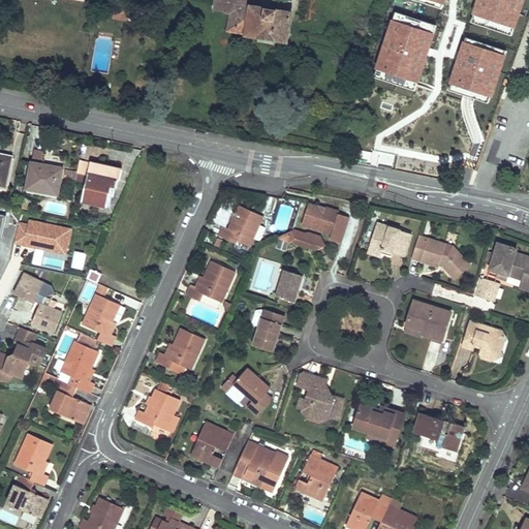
[(286,40),(288,27),(291,13),(277,10),(277,9),(266,7),(266,9),(251,7),(244,6),(245,0),(215,0),(214,9),(230,12),(228,31),(257,35),(257,37),(276,40),(276,38),(286,40)]
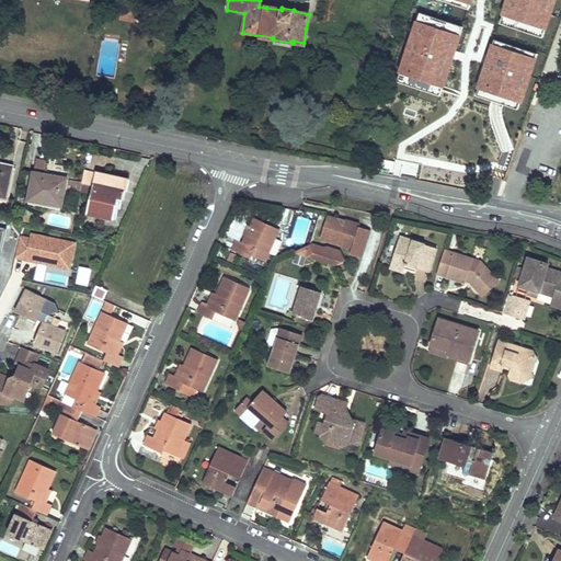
[(470,57),(470,58),(471,58),(472,59),(474,59),(476,60),(477,60),(470,77),(516,94),(528,60),(508,53),(506,59),(485,52),(485,50),(487,49),(487,48),(487,47),(487,46),(489,38),(480,34),(483,23),(439,8),(430,32),(465,46),(465,47),(465,49),(466,50),(466,53),(467,54),(467,55),(468,56),(470,57)]
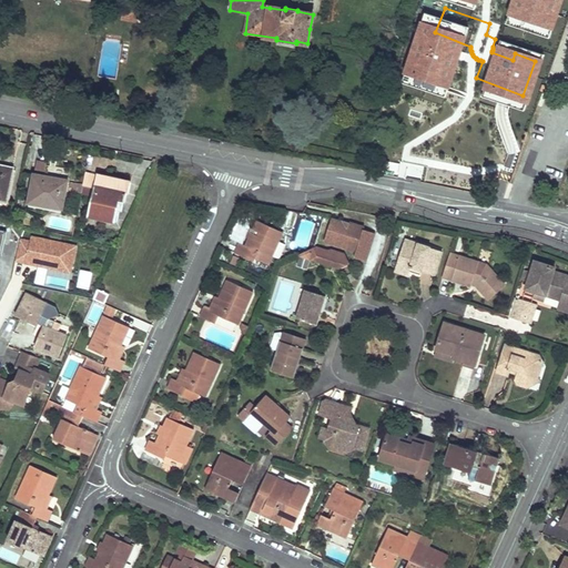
[(138,22),(139,17),(139,16),(140,12),(125,9),(123,20),(138,22)]
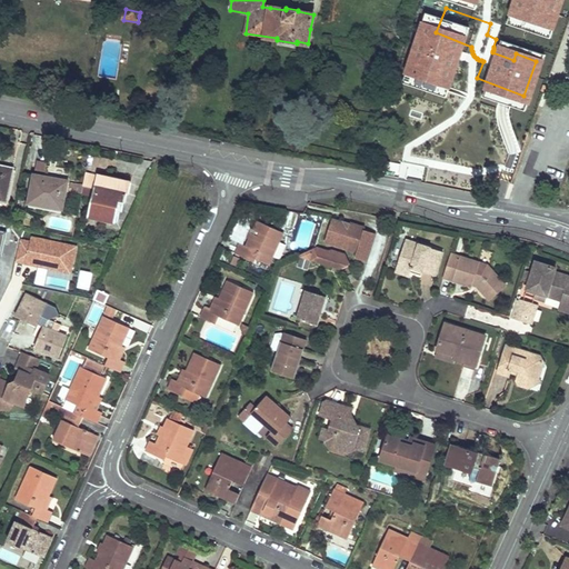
[(0,199),(5,200),(9,186),(12,170),(0,167),(0,199)]
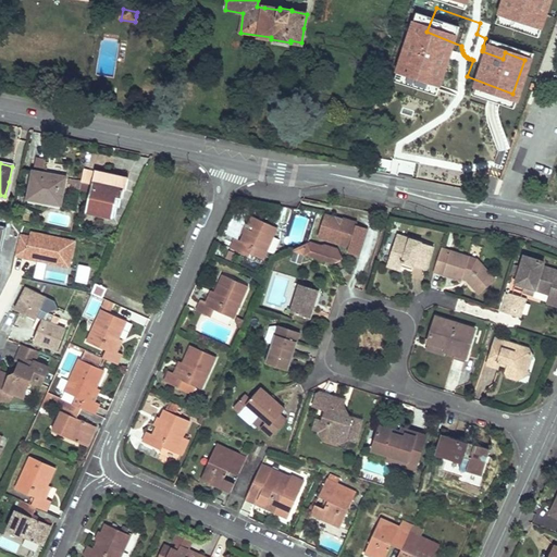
[(60,205),(62,192),(65,178),(35,172),(28,198),(60,205)]
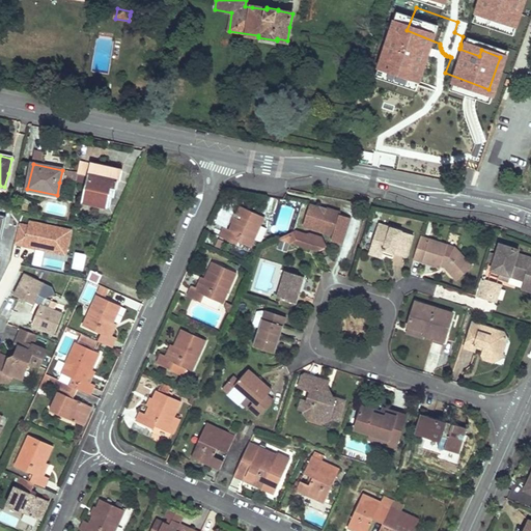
[(81,202),(107,207),(111,190),(116,190),(119,171),(89,164),(81,202)]
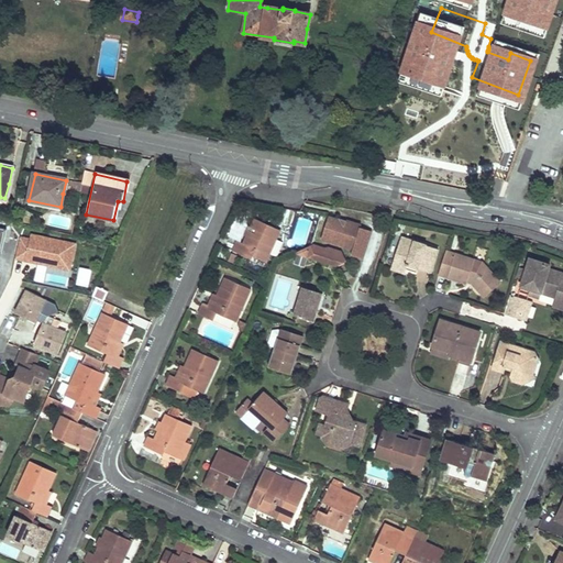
[(72,194),(79,195),(81,185),(69,183),(68,187),(73,188),(72,194)]
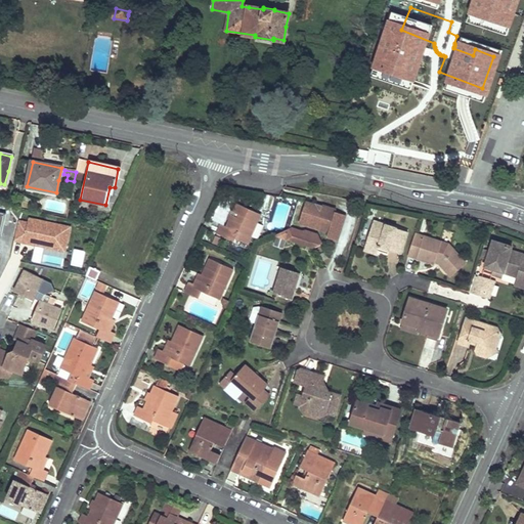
[(315,205),(306,201),(300,221),(329,230),(326,236),(338,239),(345,214),(336,211),(337,209),(316,203),(315,205)]
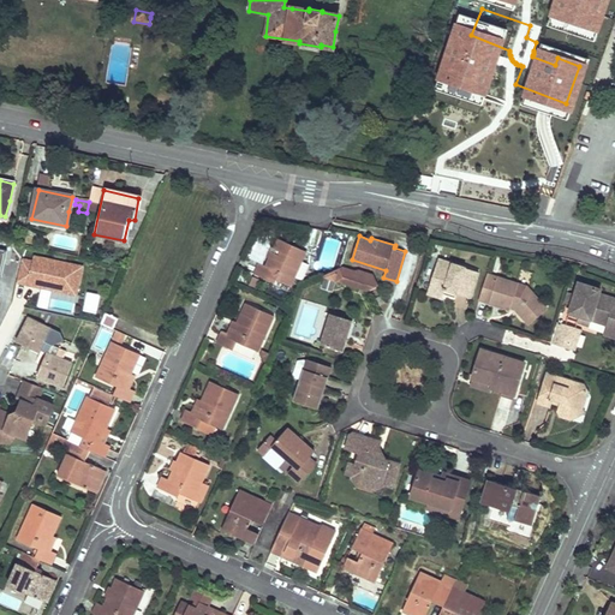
[(260,264),(256,270),(254,278),(274,287),(275,284),(288,290),(305,254),(284,243),(279,252),(285,255),(281,262),(275,260),(270,270),(260,264)]
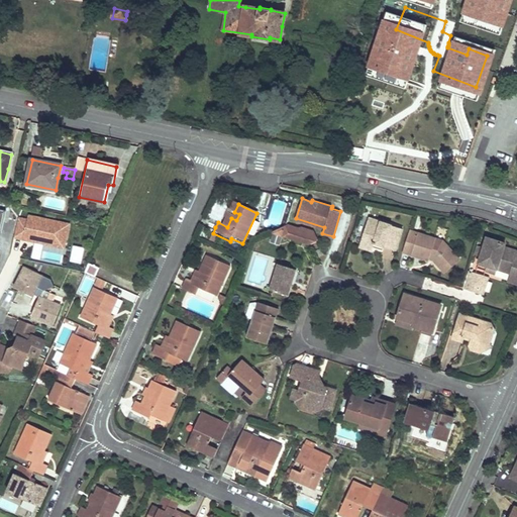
[(234,212),(232,211),(229,217),(231,218),(236,220),(239,214),(234,212)]
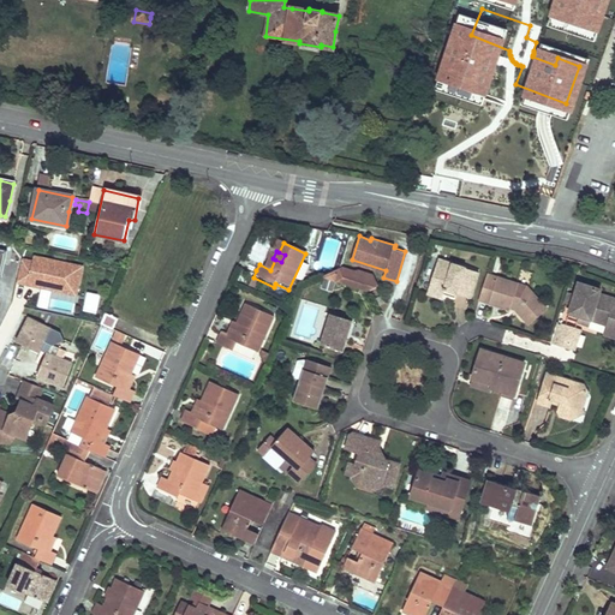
[(82,268),(33,258),(31,263),(21,261),(16,285),(28,287),(28,284),(77,293),(82,268)]
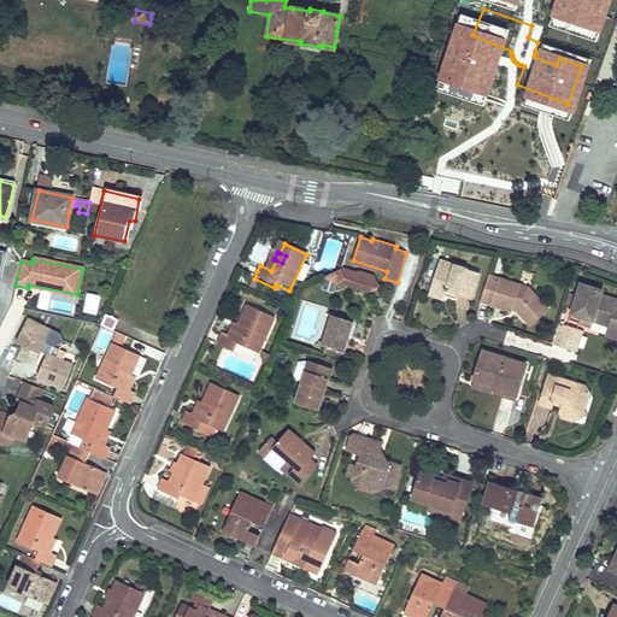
[(481,274),(441,260),(429,294),(445,300),(446,294),(448,291),(460,294),(474,299),(481,274)]
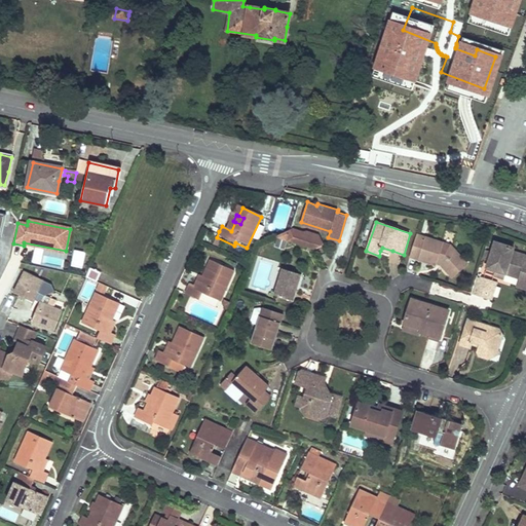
[(321,242),(317,234),(311,232),(310,235),(295,230),(294,231),(288,229),(276,237),(287,239),(310,248),(321,242)]
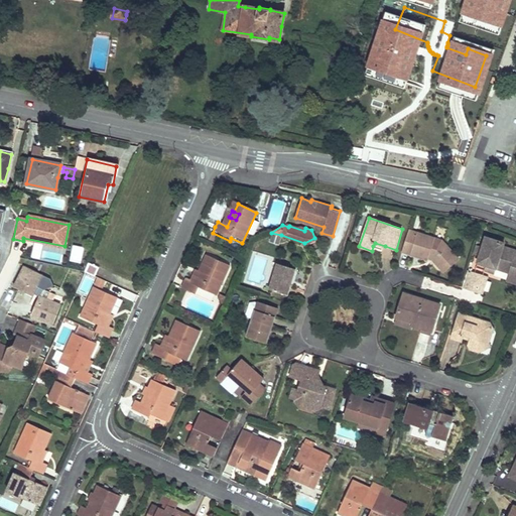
[(435,238),(410,230),(402,252),(428,261),(429,259),(433,260),(441,269),(457,257),(446,246),(434,241),(435,238)]
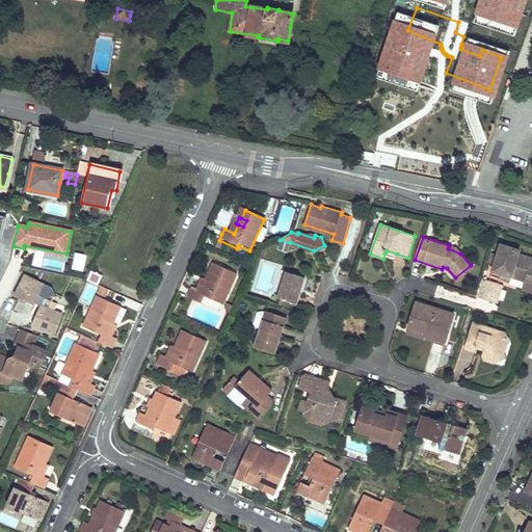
[(65,257),(67,254),(24,245),(24,248),(65,257)]
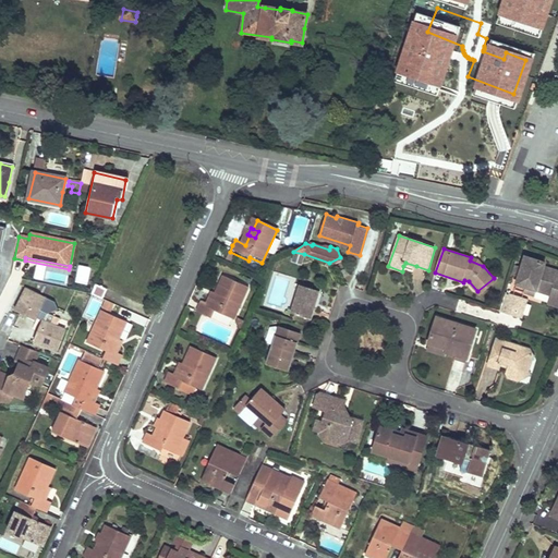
[(546,264),(525,257),(522,268),(519,278),(514,290),(524,293),(526,288),(536,291),(537,288),(552,292),(550,296),(549,300),(557,302),(557,273),(544,269),(546,264)]
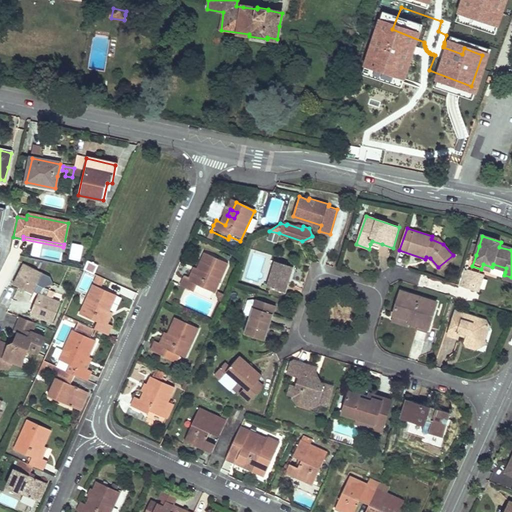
[(472,244),(469,253),(476,255),(479,246),(472,244)]
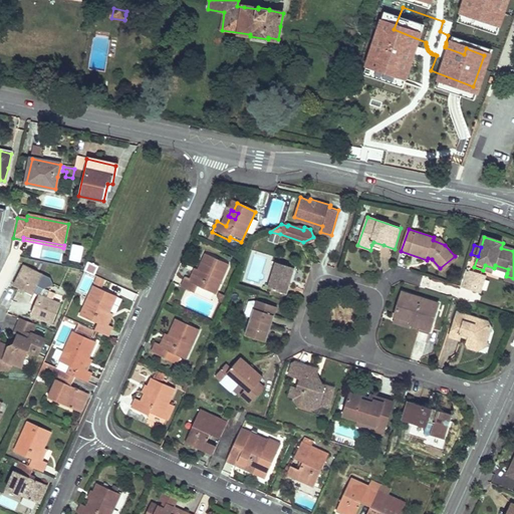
[(79,255),(72,253),(70,261),(77,263),(79,255)]
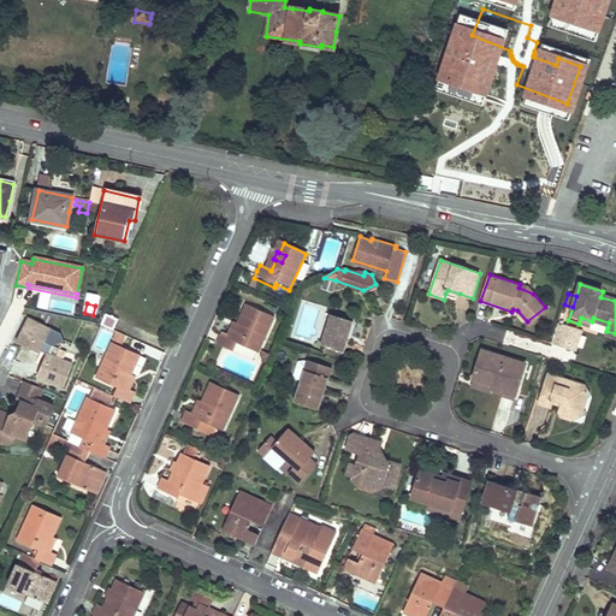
[(549,311),(545,307),(527,321),(531,326),(549,311)]
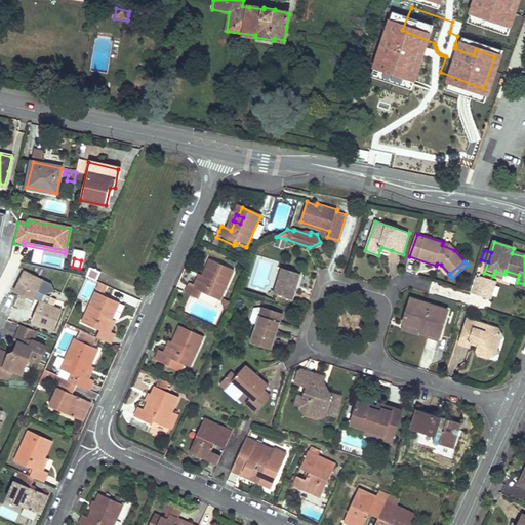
[(201,284),(199,283),(196,289),(194,288),(188,286),(185,294),(198,300),(201,295),(219,303),(233,273),(208,263),(201,278),(204,280),(202,284),(201,284)]
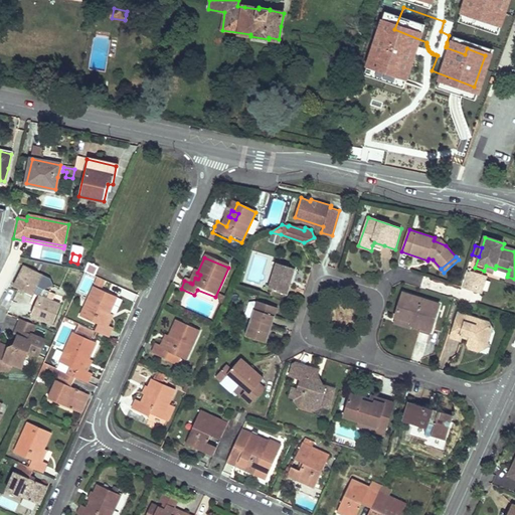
[(295,268),(277,262),(268,288),(286,294),(295,268)]
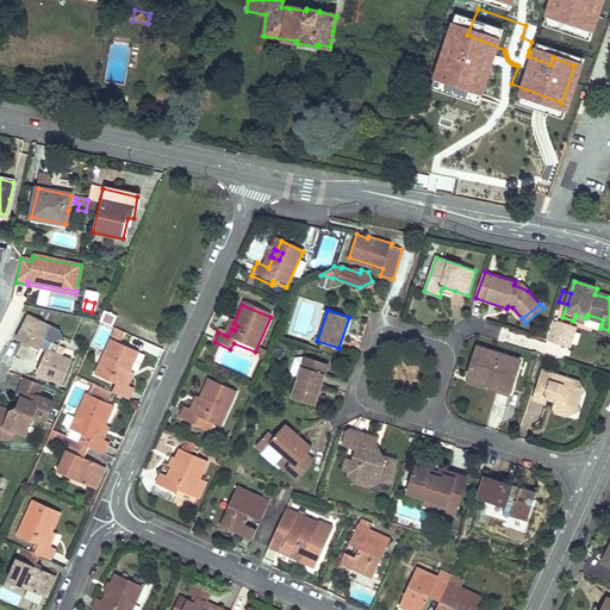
[(101,322),(111,325),(116,316),(105,311),(101,322)]
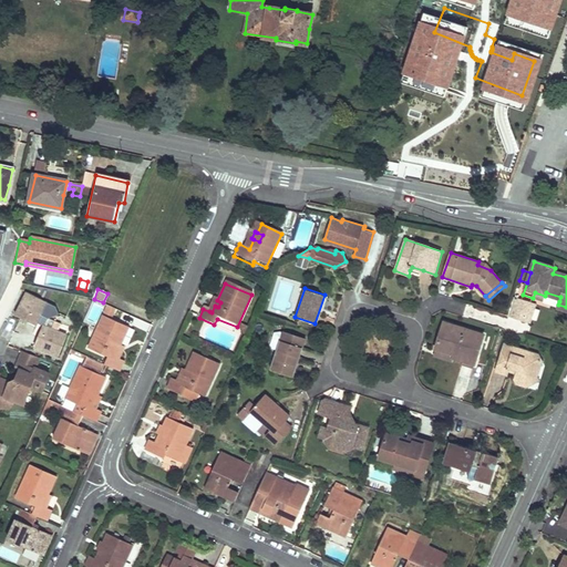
[(535,292),(533,298),(543,301),(545,296),(535,292)]
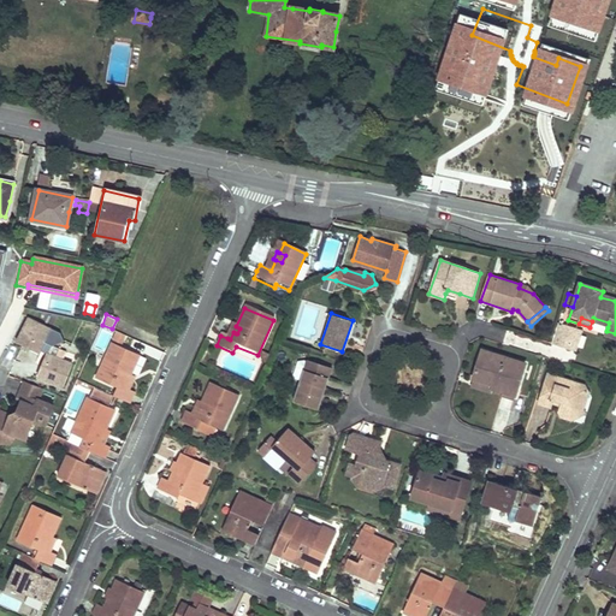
[(609,323),(593,318),(592,321),(608,327),(609,323)]
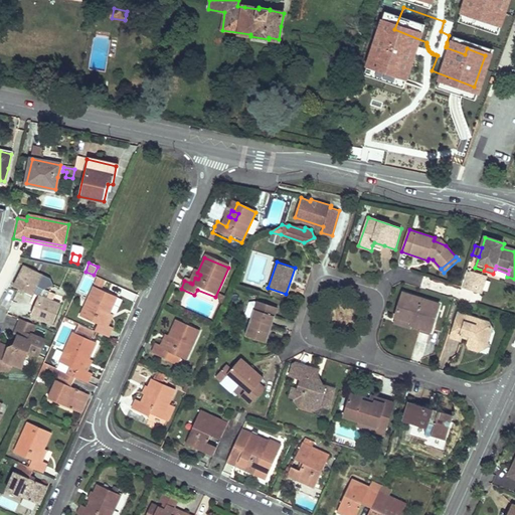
[(32,297),(42,277),(23,267),(13,288),(32,297)]
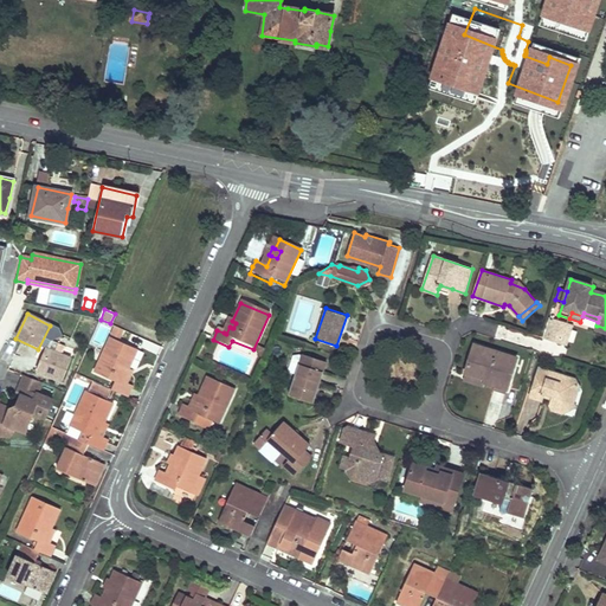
[(542,340),(550,342),(559,345),(566,324),(549,320),(542,340)]
